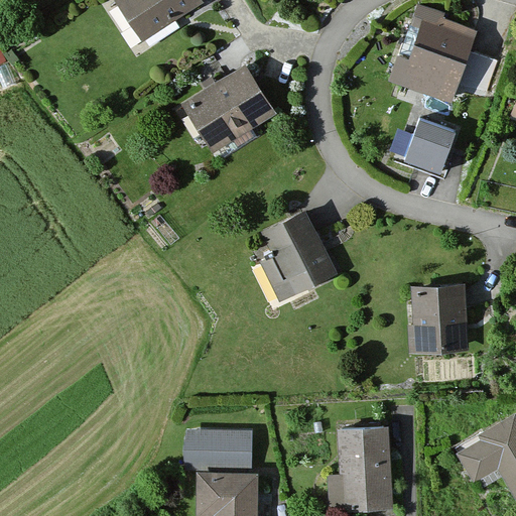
[(203,6),(199,0),(113,0),(141,44),(203,6)]
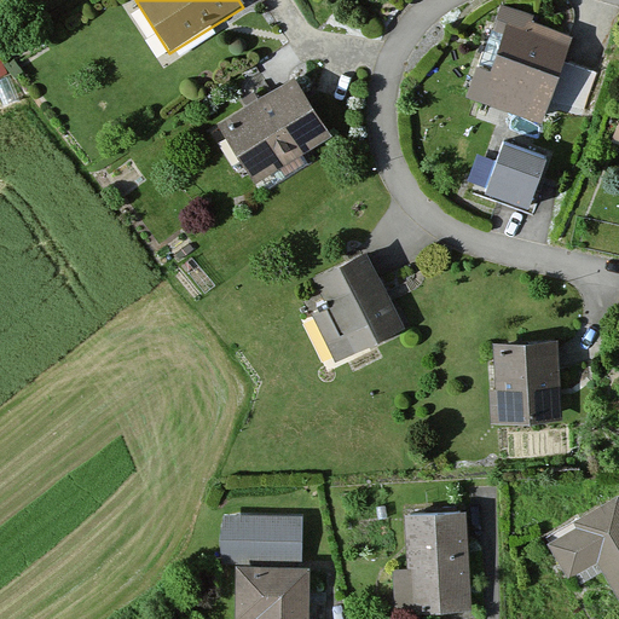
[(544,125),(573,41),(525,25),(527,17),(498,6),(467,99),(544,125)]
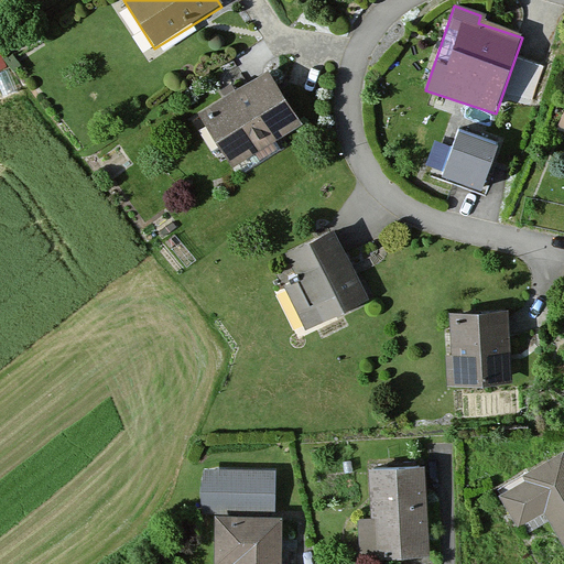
[(303,126),(271,73),(201,116),(232,169),(303,126)]
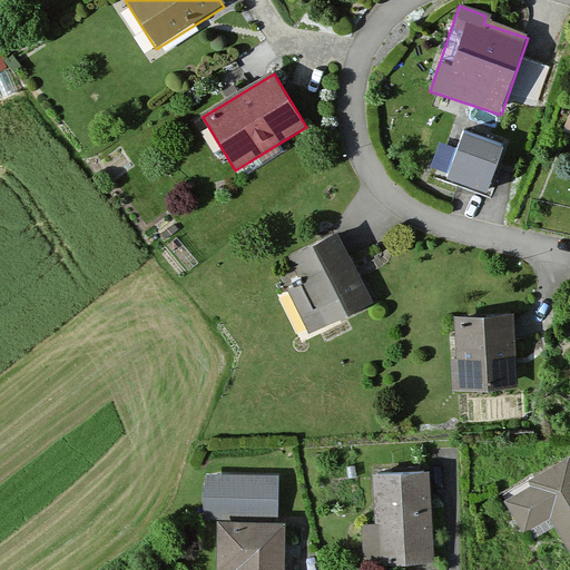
[(503,145),(463,129),(445,177),(485,192),(503,145)]
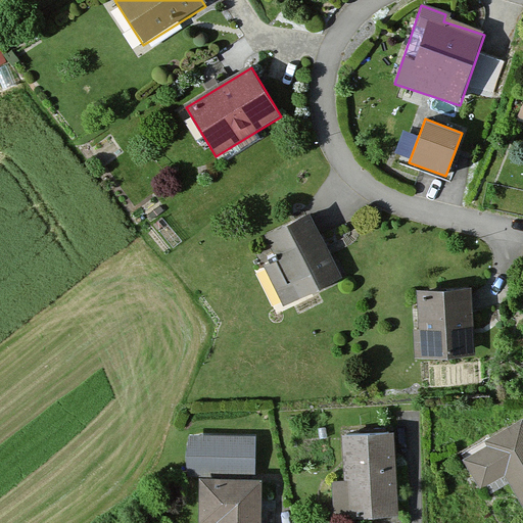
[(342,280),(313,215),(266,236),(278,263),(266,269),(282,306),(342,280)]
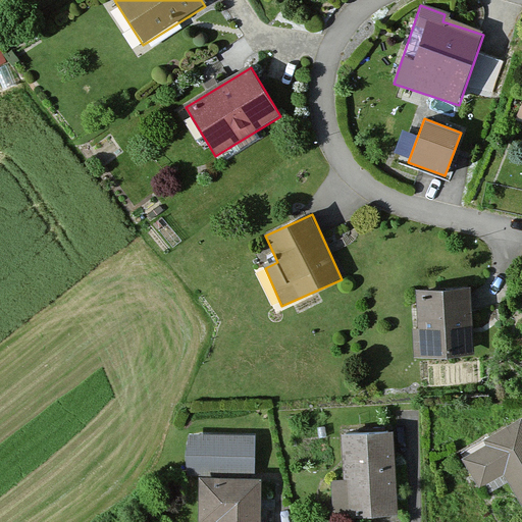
[(474,358),(470,289),(418,292),(421,332),(413,332),(414,361),(474,358)]
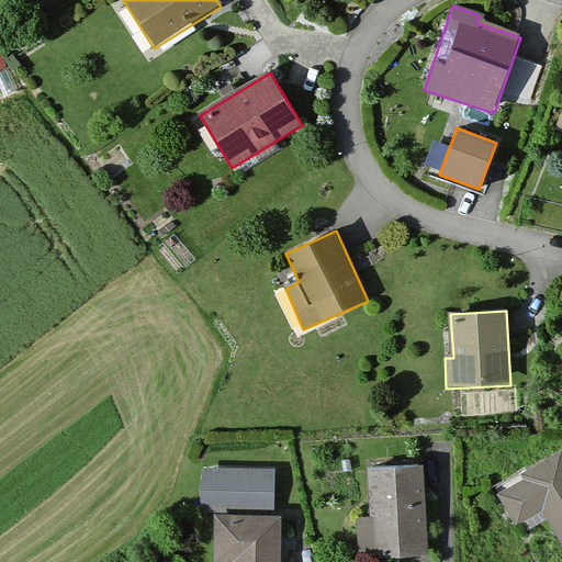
[(561,452),(520,476),(524,482),(499,496),(518,528),(544,514),(561,544),(561,452)]
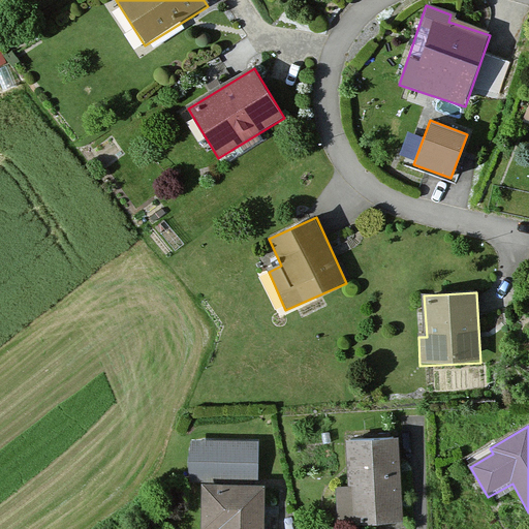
[(401,524),(398,438),(346,440),(348,489),(336,490),(338,526),(401,524)]
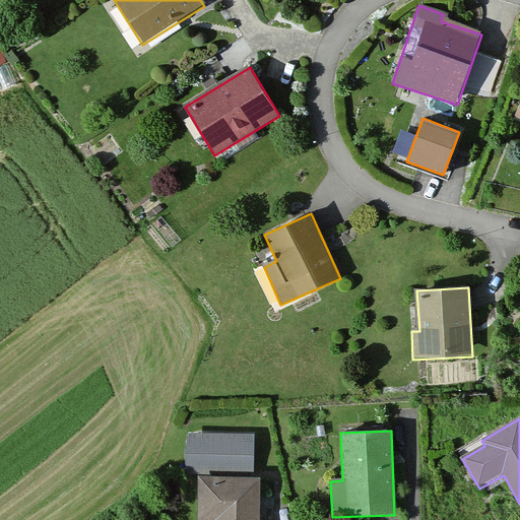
[(257,519),(259,479),(250,479),(251,438),(190,436),(189,477),(199,477),(198,519),(257,519)]
